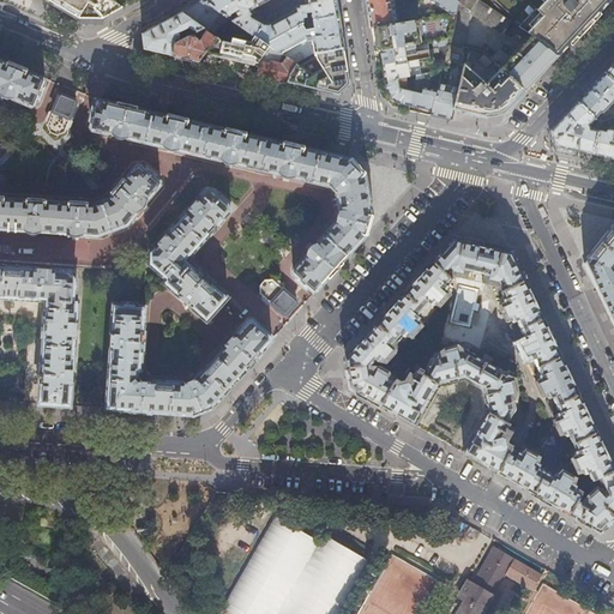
[(49,0),(50,0),(79,17),(103,18),(122,7),(113,0),(49,0)]
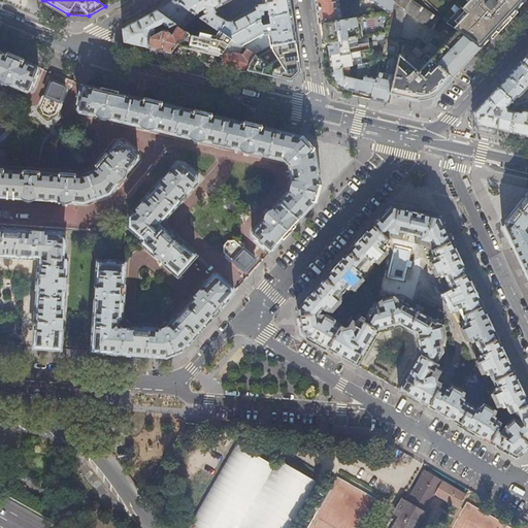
[(164,6),(156,10),(176,24),(186,31),(190,33),(200,19),(198,18),(194,13),(174,0),(164,6)]
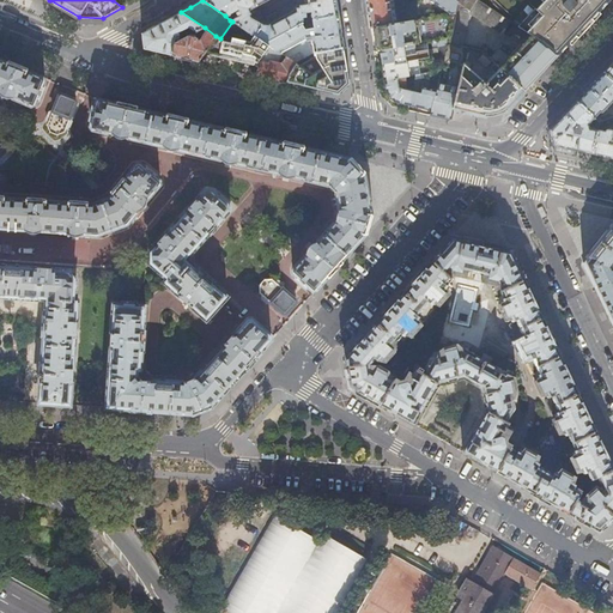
[(202,0),(225,16),(237,10),(241,16),(230,20),(232,22),(252,35),(253,34),(266,43),(275,37),(267,23),(263,23),(253,16),(252,14),(255,13),(253,8),(255,7),(262,20),(266,22),(265,19),(263,17),(260,10),(258,5),(254,0),(202,0)]
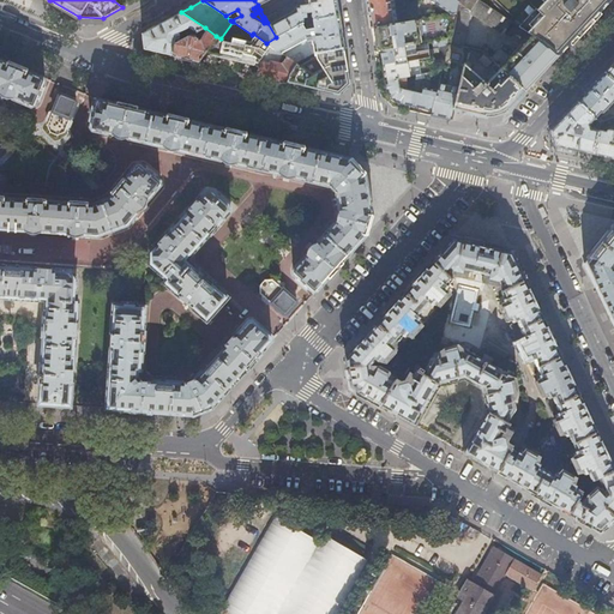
[(265,6),(260,10),(264,17),(294,0),(293,0),(278,0),(265,7),(265,6)]
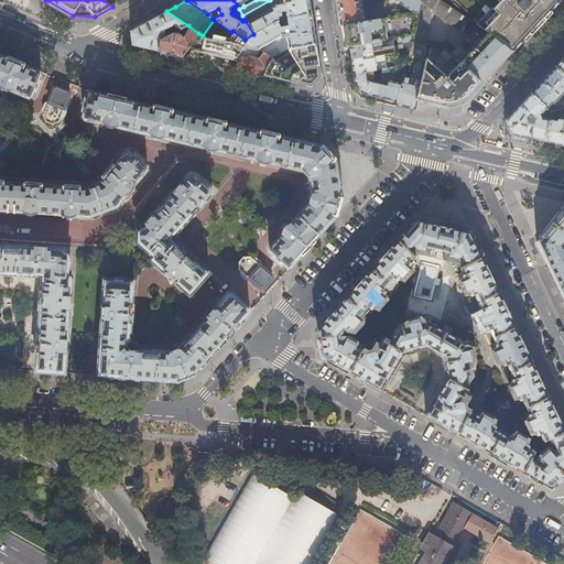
[(271,3),(270,0),(242,15),(243,18),(271,3)]
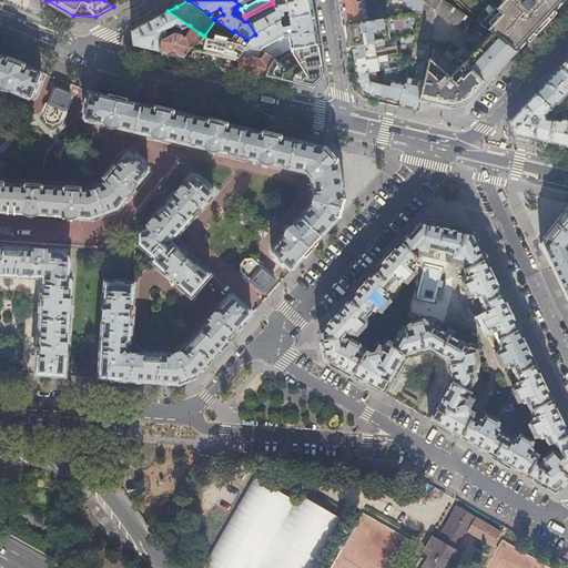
[(311,0),(281,0),(282,3),(274,4),(272,7),(273,8),(247,21),(255,34),(279,21),(279,12),(288,10),(288,13),(284,13),(285,18),(290,17),(313,13),(311,0)]
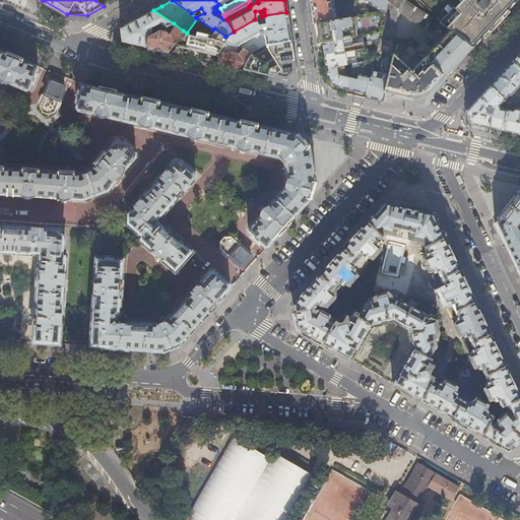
[(310,0),(311,7),(314,23),(319,22),(336,19),(332,0),(365,0),(382,12),(385,11),(387,1),(385,0),(310,0)]
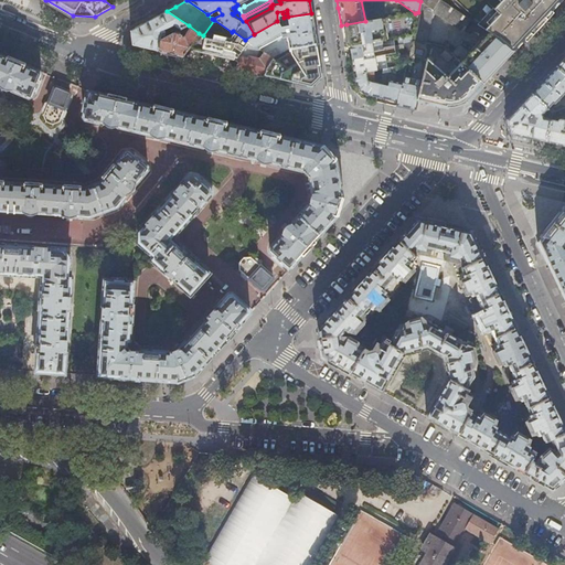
[(478,24),(439,0),(438,0),(433,9),(420,1),(418,12),(413,36),(413,40),(426,43),(433,12),(462,32),(464,30),(467,33),(468,33),(469,33),(470,33),(470,32),(472,30),(486,36),(470,53),(460,44),(451,54),(456,59),(483,84),(492,74),(504,61),(514,51),(499,39),(489,33),(490,32),(478,24)]
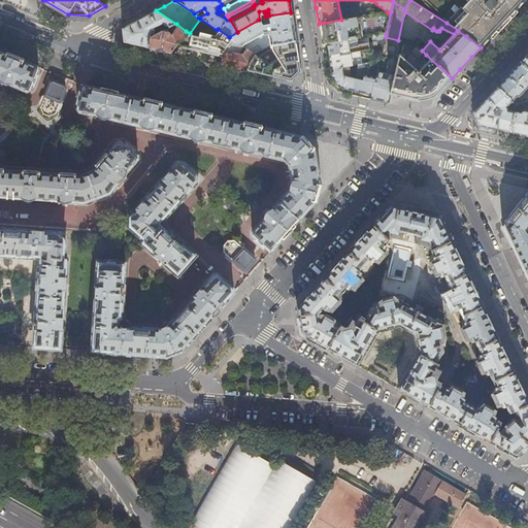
[(391,0),(393,1),(404,8),(409,0),(391,0)]
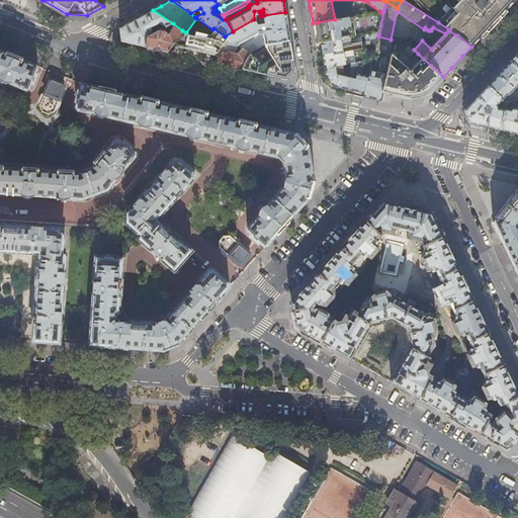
[(499,17),(506,10),(515,0),(460,0),(453,8),(452,7),(438,22),(449,29),(448,30),(457,35),(471,47),(481,36),(488,29),(496,20),(499,17)]
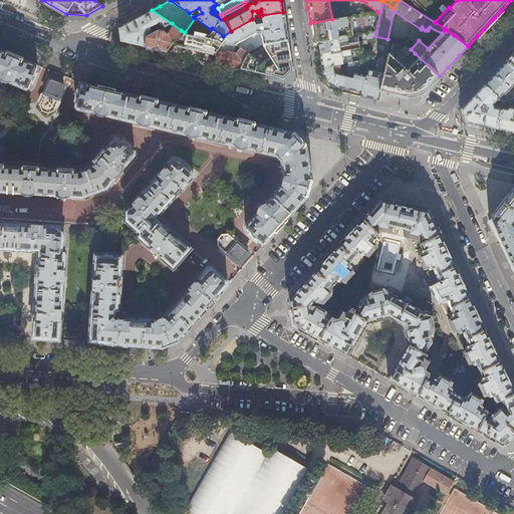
[(165,27),(172,23),(152,10),(142,16),(119,28),(120,40),(132,43),(145,46),(148,36),(150,30),(157,26),(156,24),(159,23),(165,27)]
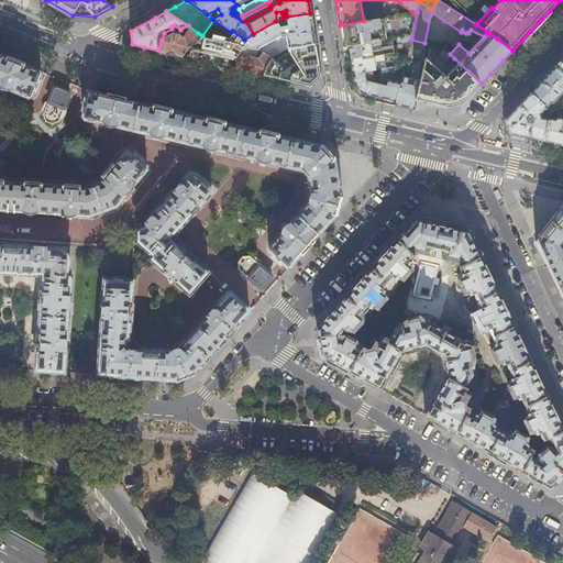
[(544,20),(551,12),(550,11),(542,19),(544,20)]
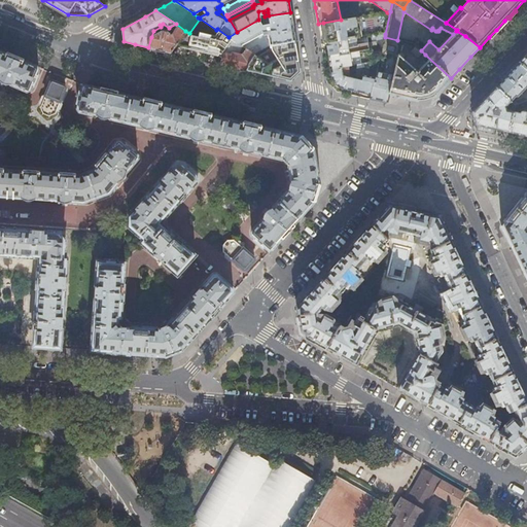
[(390,11),(387,12),(358,16),(351,18),(341,20),(323,23),(325,32),(326,43),(364,37),(377,35),(385,34),(390,11)]
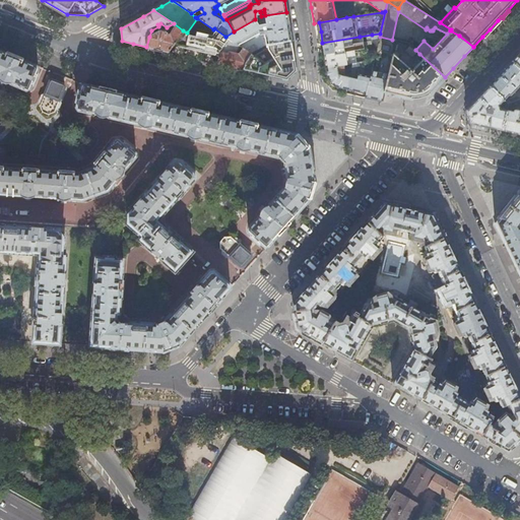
[(288,25),(286,12),(265,15),(266,22),(260,23),(255,19),(234,31),(225,37),(229,39),(234,42),(238,45),(259,31),(260,35),(264,35),(264,37),(265,37),(266,44),(291,40),(288,25)]
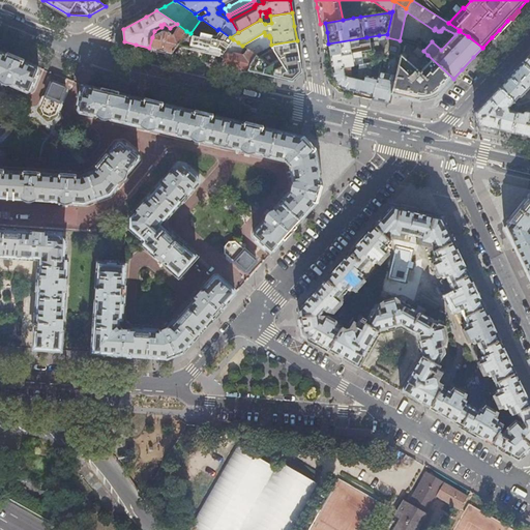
[(230,37),(218,29),(217,30),(201,19),(190,33),(186,31),(178,45),(212,52),(223,54),(233,39),(230,37)]
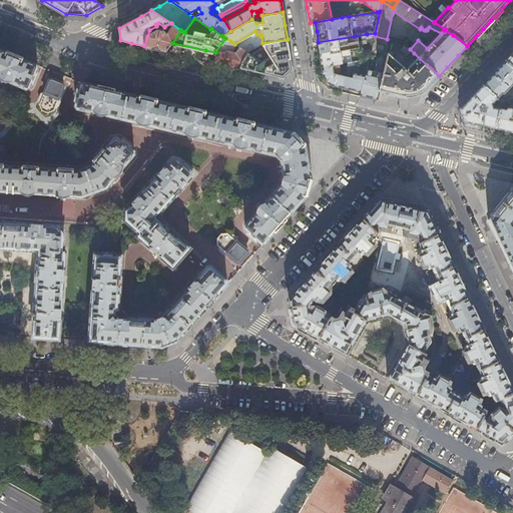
[(171,23),(164,27),(147,36),(144,46),(164,51),(166,51),(172,43),(180,30),(171,23)]
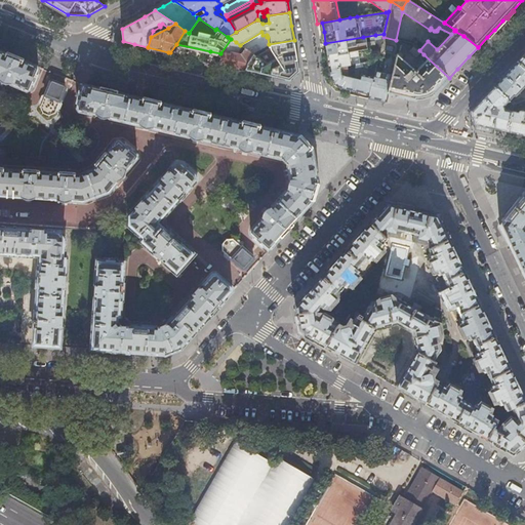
[(384,34),(375,35),(377,47),(380,46),(384,37),(384,34)]
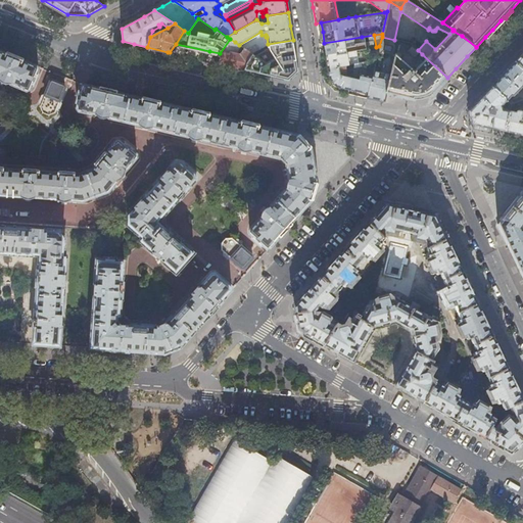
[(362,37),(324,43),(325,48),(326,55),(367,48),(366,42),(363,43),(362,37)]
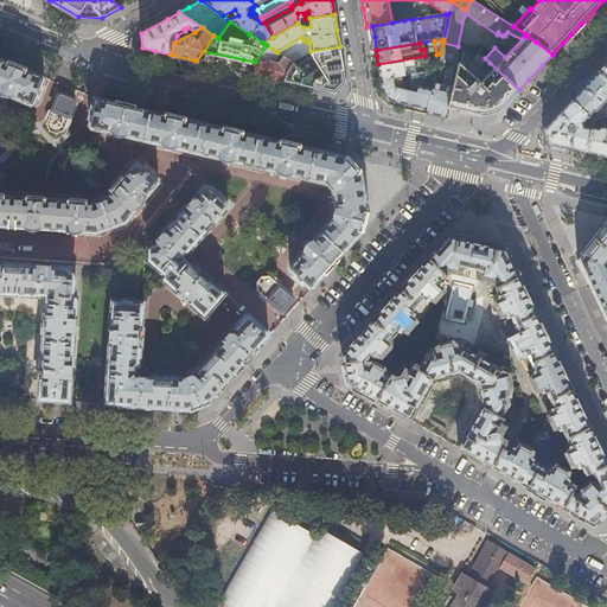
[(459,63),(462,46),(458,46),(443,43),(440,53),(438,65),(446,66),(442,84),(434,83),(433,89),(432,89),(428,108),(426,114),(435,116),(446,119),(448,107),(459,63)]
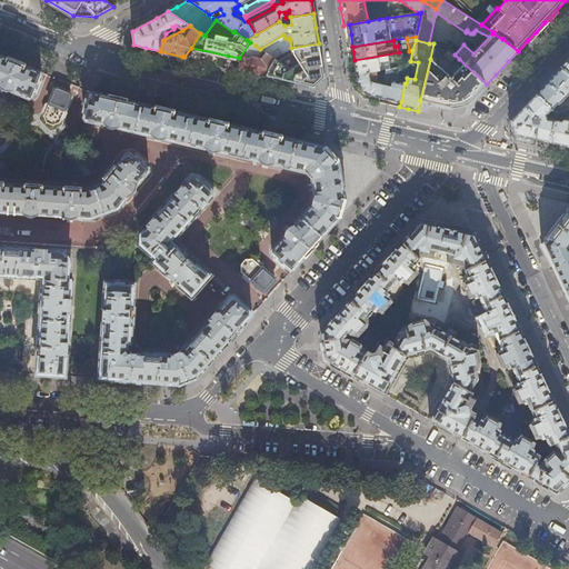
[(252,50),(256,46),(250,42),(239,58),(238,60),(240,61),(238,69),(251,72),(266,76),(269,68),(275,59),(272,58),(267,53),(262,60),(250,57),(252,50)]
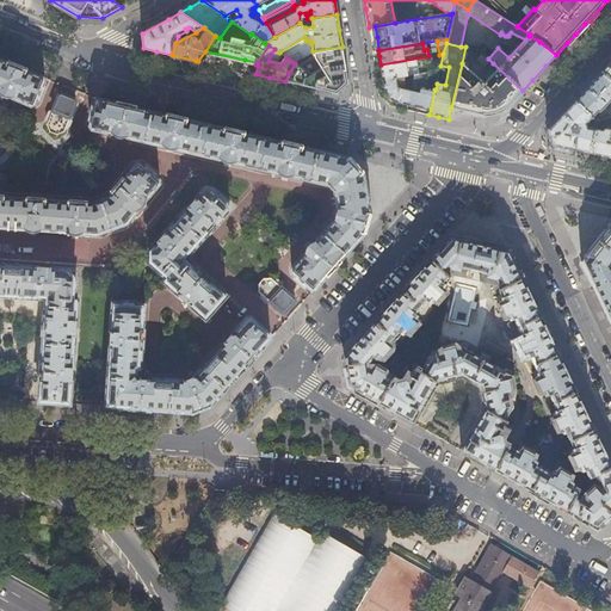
[(292,62),(295,63),(289,73),(285,81),(309,87),(337,93),(349,84),(345,63),(343,47),(313,51),(314,56),(298,63),(295,61),(292,62)]
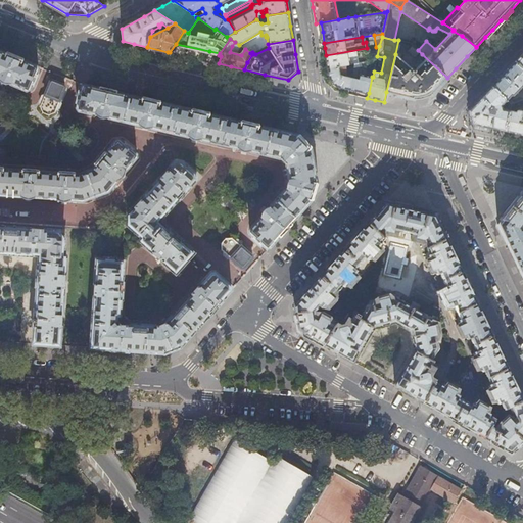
[(379,46),(376,47),(367,48),(326,55),(327,60),(328,67),(345,65),(354,63),(368,61),(376,60),(377,56),(379,46)]
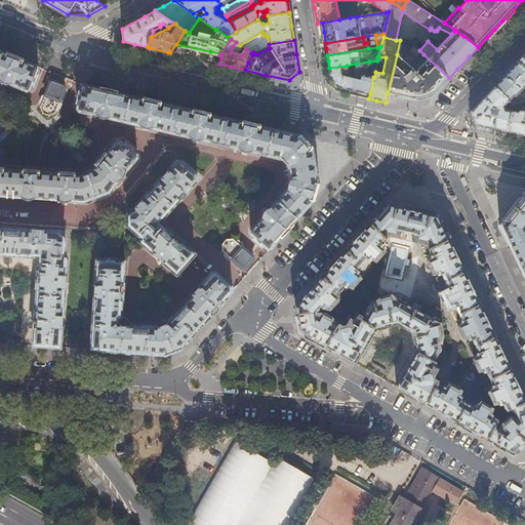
[(0,79),(1,82),(5,83),(7,84),(10,83),(27,90),(30,89),(32,84),(33,84),(37,75),(36,74),(38,69),(37,66),(0,50),(0,79)]
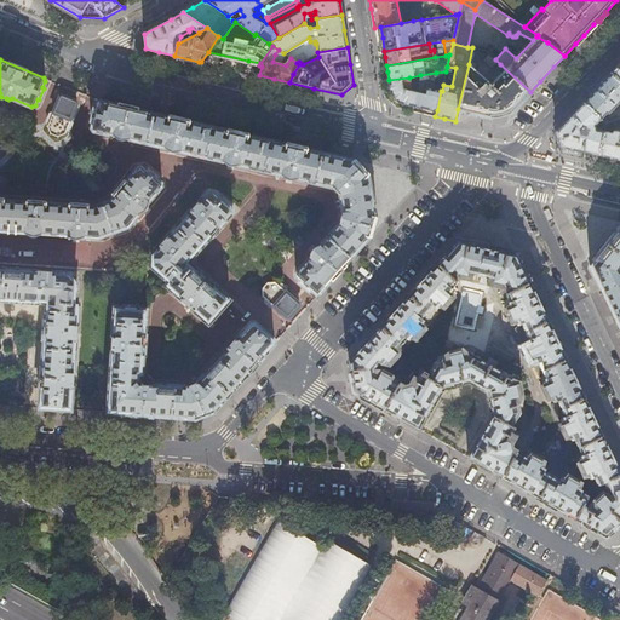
[(470,65),(469,64),(458,109),(477,114),(491,118),(514,110),(520,104),(530,92),(500,64),(495,69),(501,74),(492,85),(474,69),(476,67),(474,63),(470,65)]
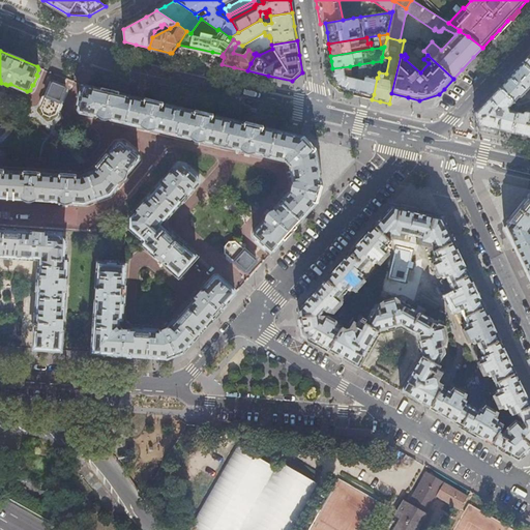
[(370,76),(373,62),(359,64),(356,76),(353,90),(362,92),(374,94),(377,78),(378,78),(370,76)]
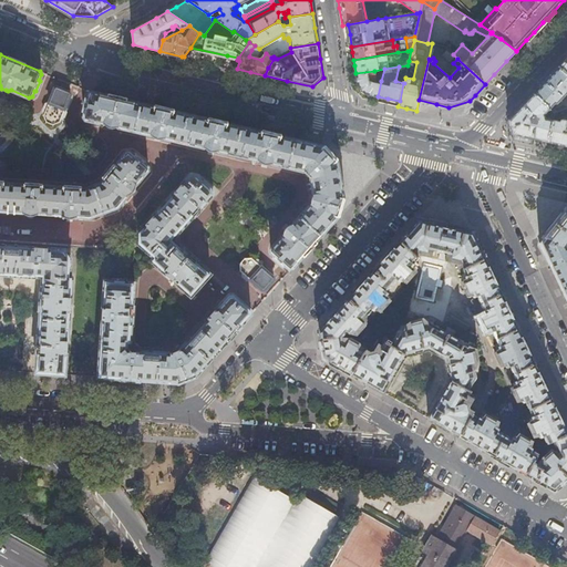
[(566,81),(566,82),(566,81),(566,74),(558,66),(547,79),(533,93),(554,114),(558,112),(554,107),(566,94),(566,81)]
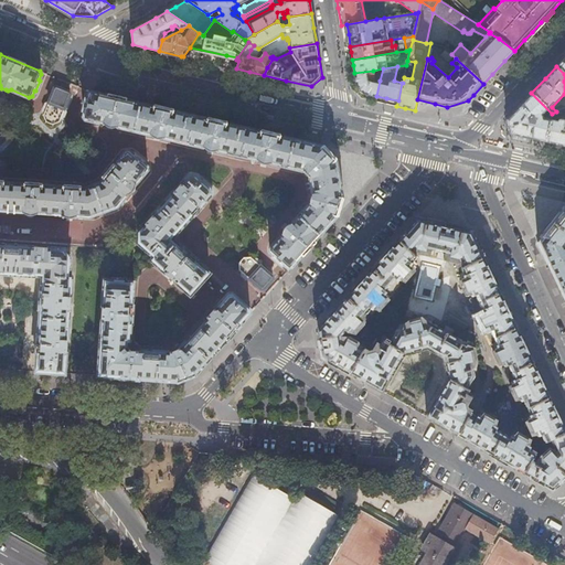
[(373,71),(354,73),(355,77),(356,85),(364,93),(376,96),(380,81),(374,80),(373,71)]
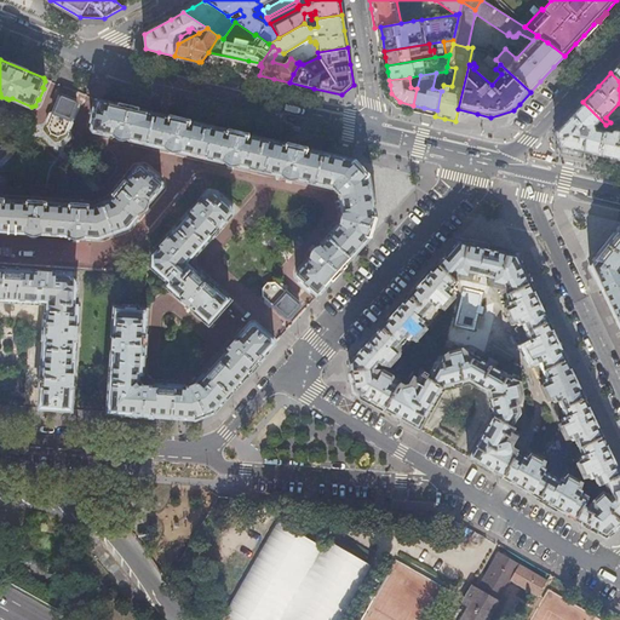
[(49,133),(58,137),(63,133),(78,103),(75,101),(61,95),(59,96),(46,126),(49,133)]
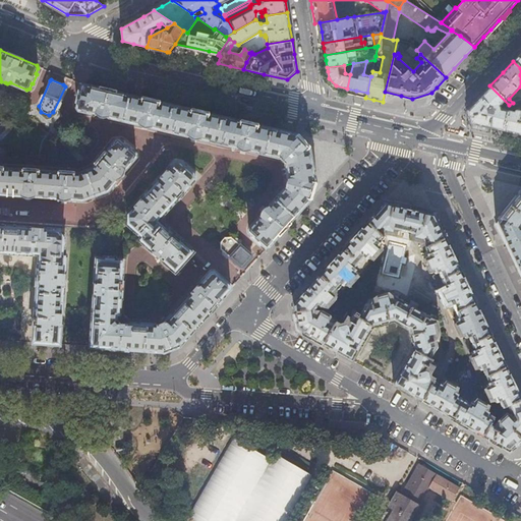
[(78,92),(76,103),(77,103),(76,108),(78,110),(97,115),(101,117),(104,118),(107,118),(108,117),(140,125),(141,126),(146,127),(148,127),(151,127),(189,136),(191,138),(194,139),(197,139),(200,139),(239,148),(241,150),(244,151),(246,151),(249,151),(281,158),(283,161),(285,163),(288,180),(286,183),(286,187),(268,207),(265,208),(263,210),(261,213),(259,216),(248,228),(248,232),(252,235),(251,236),(259,244),(261,243),(265,246),(269,246),(309,199),(315,181),(309,149),(296,134),(215,115),(201,112),(175,106),(84,84),(81,87),(80,93),(78,92)]
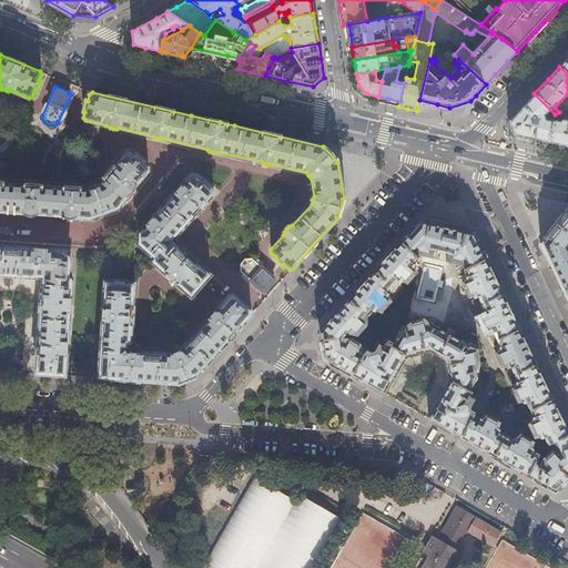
[(554,120),(555,114),(534,93),(523,105),(509,120),(514,134),(534,139),(548,142),(554,120)]
